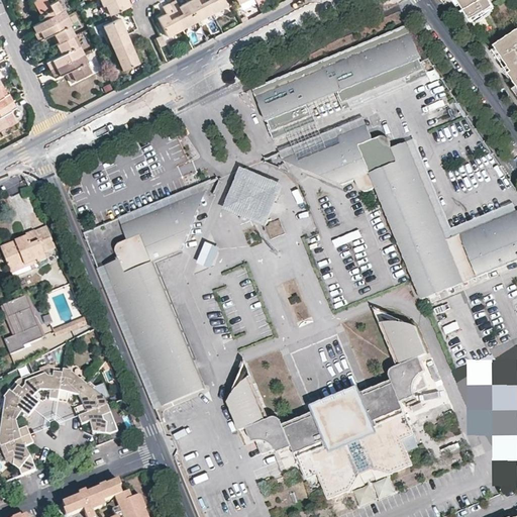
[(34,26),(37,33),(70,17),(66,9),(64,11),(60,2),(53,5),(50,0),(41,0),(37,2),(44,16),(48,15),(50,18),(45,20),(34,26)]
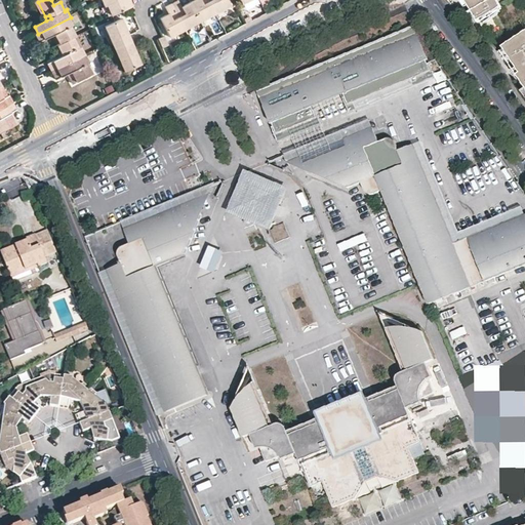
[(99,0),(103,7),(106,6),(110,16),(129,8),(131,8),(130,4),(128,0),(99,0)]
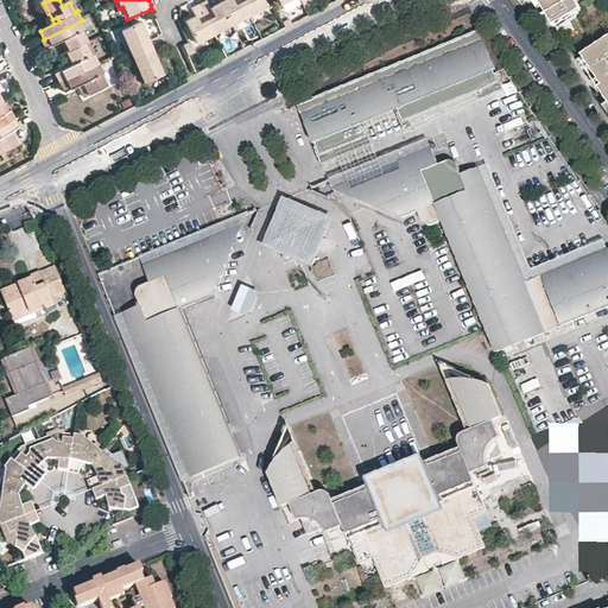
[(206,0),(203,0),(198,2),(214,33),(230,24),(219,1),(210,6),(206,0)]
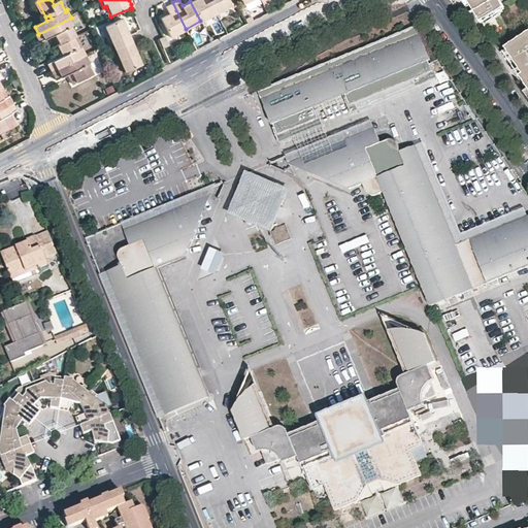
[(193,0),(190,1),(200,21),(215,13),(207,0),(193,0)]
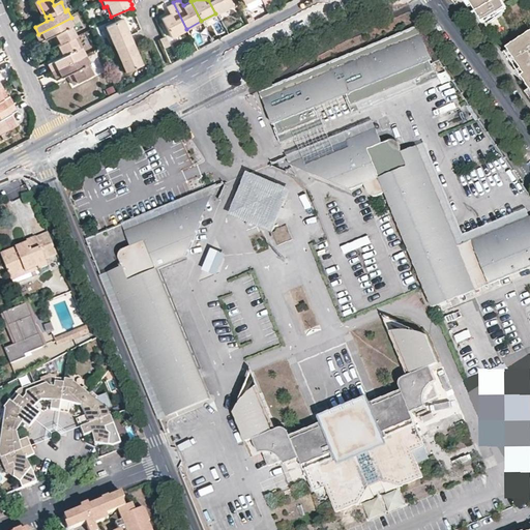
[(208,0),(215,13),(230,5),(227,0),(208,0)]
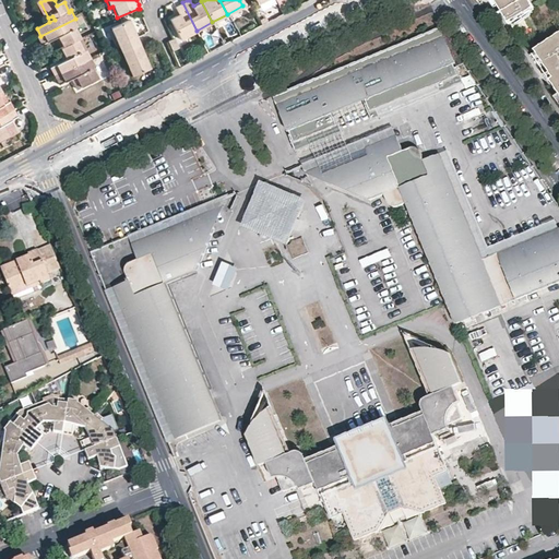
[(496,0),(500,6),(510,23),(513,21),(532,10),(535,8),(530,0),(496,0)]
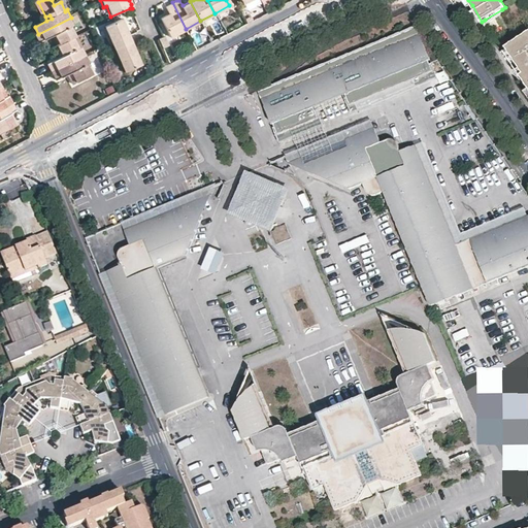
[(172,2),(165,6),(168,13),(160,18),(170,37),(186,29),(172,2)]
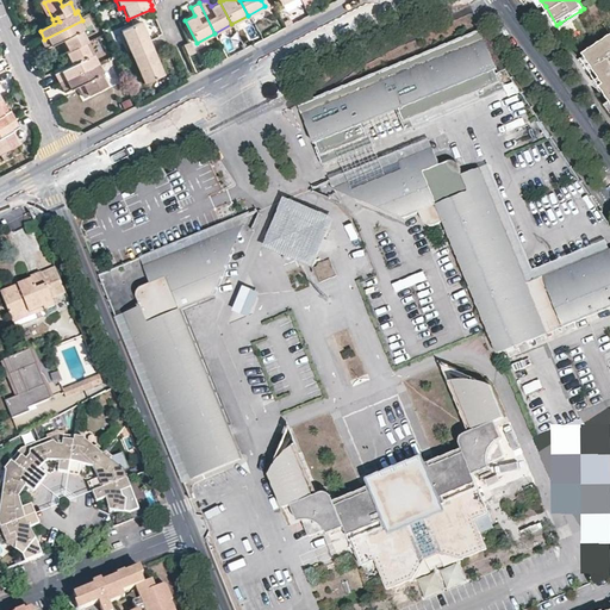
[(580,11),(560,23),(562,27),(583,16),(580,11)]
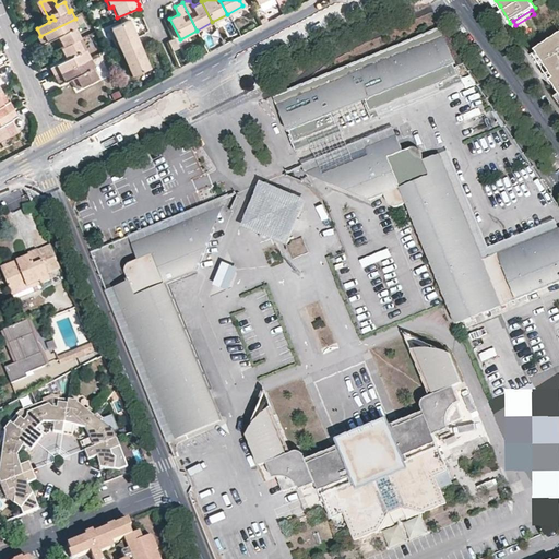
[(145,30),(139,13),(130,18),(137,33),(145,30)]
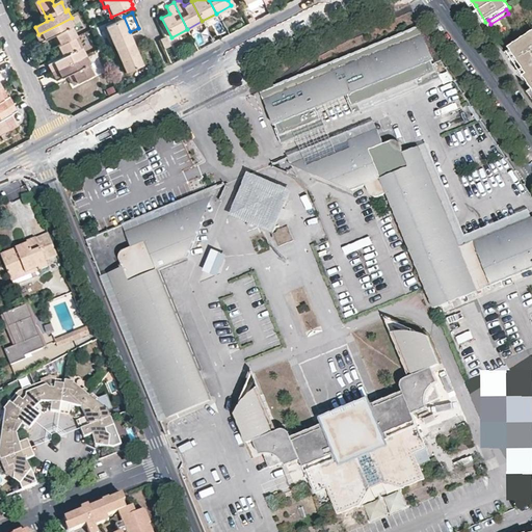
[(38,34),(43,43),(54,37),(59,35),(63,45),(77,38),(79,37),(74,28),(77,26),(72,18),(38,34)]
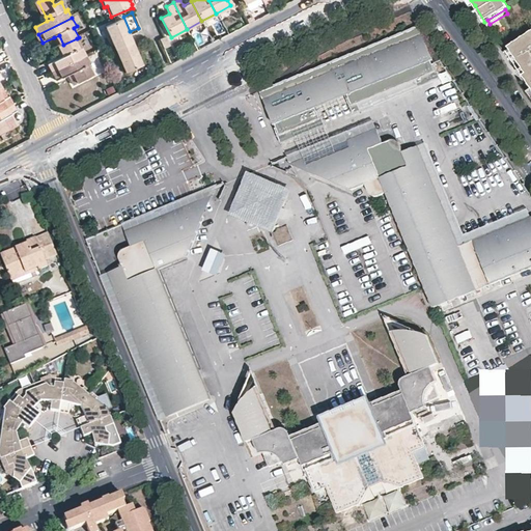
[(106,28),(115,52),(133,45),(122,21),(106,28)]
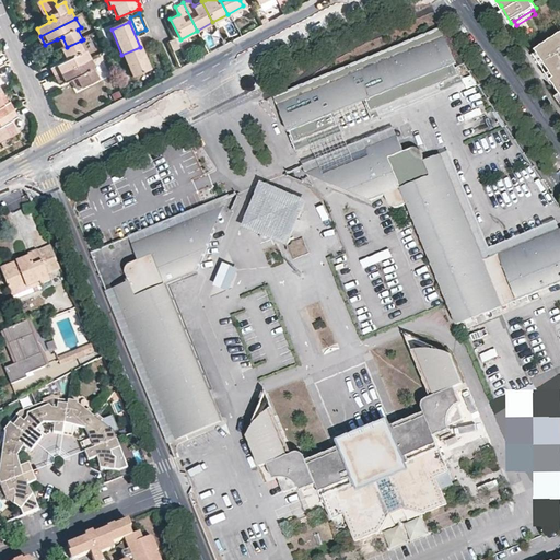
[(440,28),(272,96),(287,131),(289,130),(290,133),(289,135),(296,153),(340,136),(333,116),(331,117),(329,114),(339,109),(342,118),(358,112),(354,104),(366,98),(368,102),(365,103),(374,121),(382,118),(378,112),(387,108),(438,88),(441,94),(464,84),(456,66),(454,67),(453,63),(455,62),(440,28)]
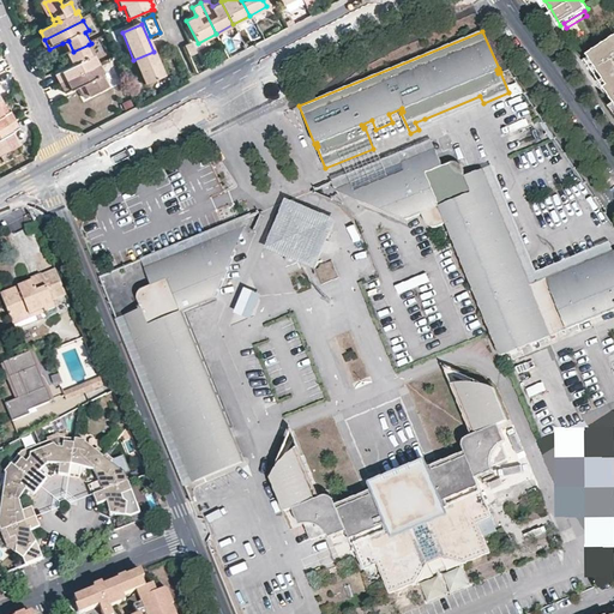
[(613,35),(589,53),(591,58),(597,66),(606,78),(611,84),(607,86),(613,97),(613,35)]
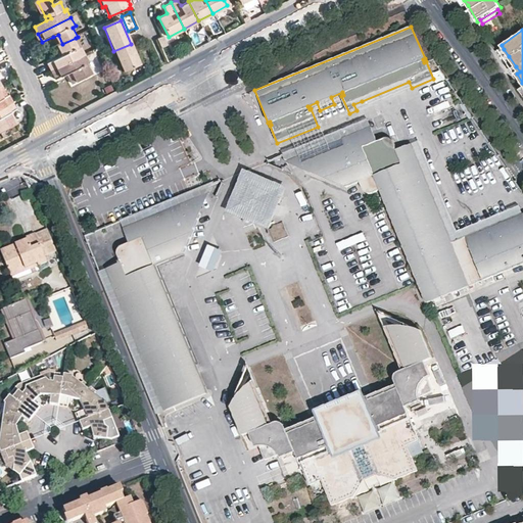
[(53,37),(58,47),(60,45),(62,44),(58,35),(53,37)]
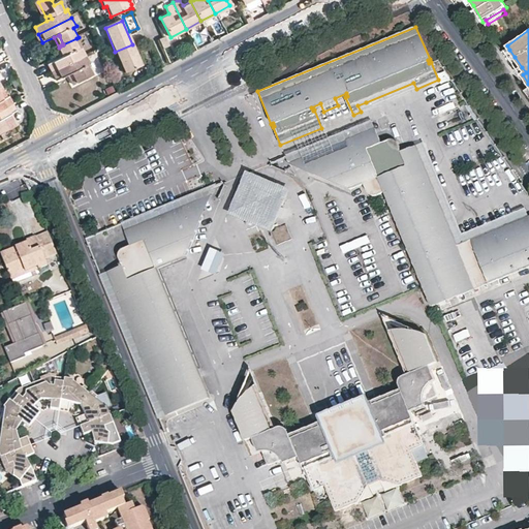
[(159,36),(161,45),(167,44),(165,35),(159,36)]
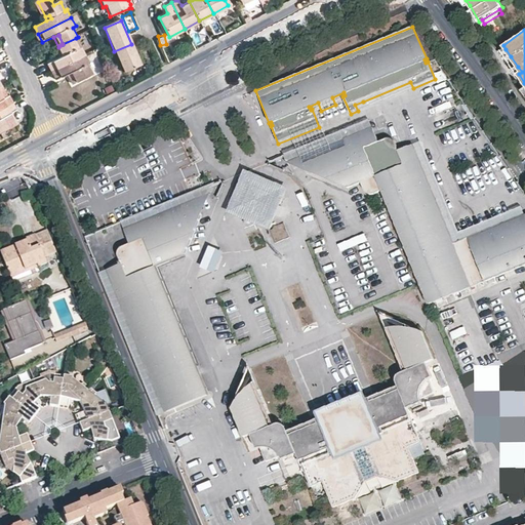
[(49,64),(53,72),(87,54),(83,46),(81,47),(76,38),(63,44),(61,45),(66,55),(61,57),(49,64)]
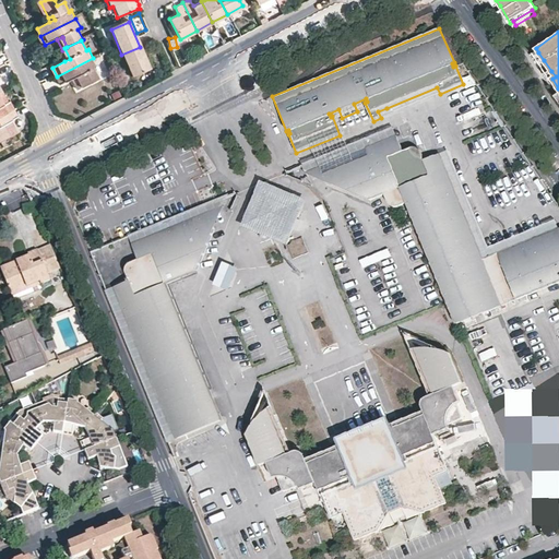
[(150,71),(140,47),(121,55),(131,79),(150,71)]
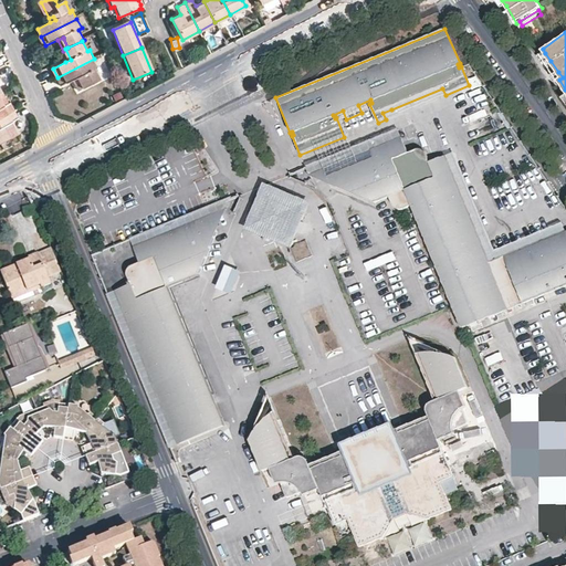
[(65,49),(63,51),(61,51),(65,62),(71,60),(65,49)]
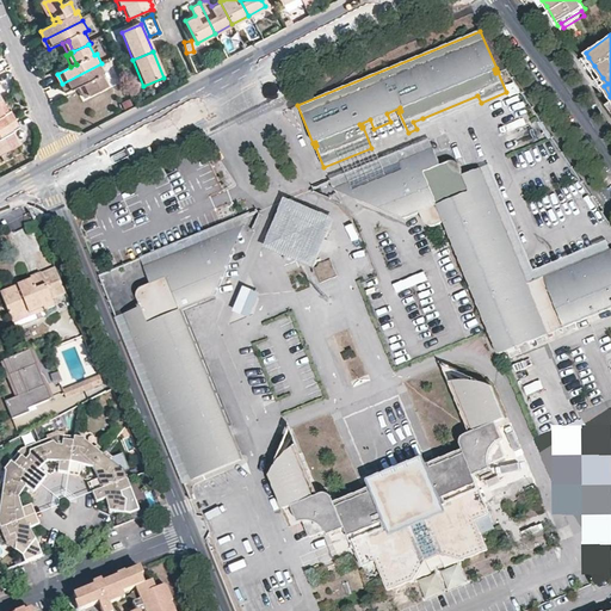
[(62,84),(68,93),(82,86),(87,84),(92,96),(110,86),(104,74),(106,73),(102,63),(62,84)]
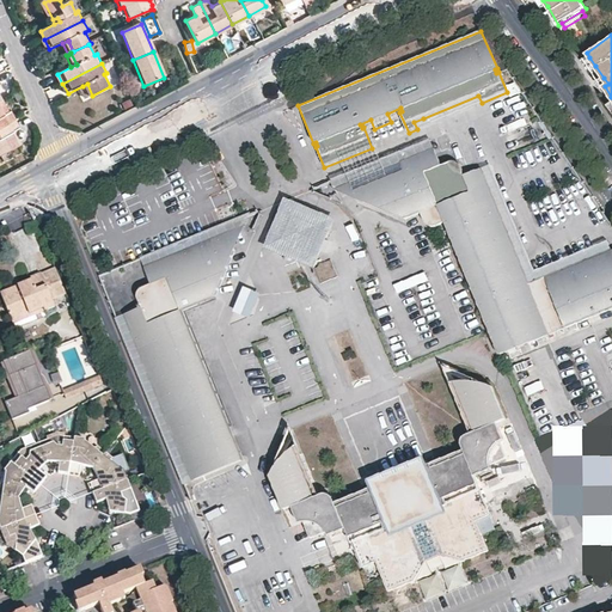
[(601,89),(605,86),(609,84),(604,78),(598,81),(601,89)]
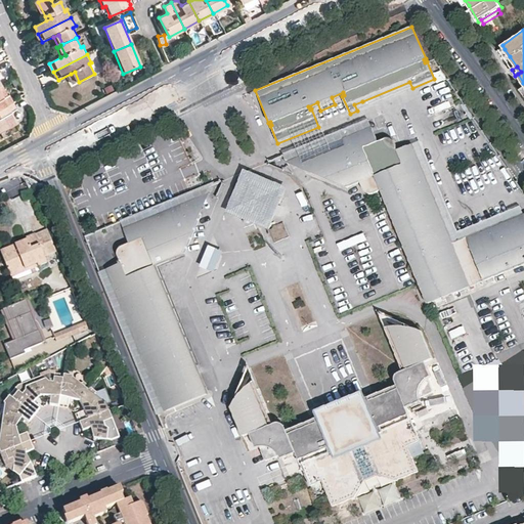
[(76,84),(79,82),(75,72),(71,74),(76,84)]
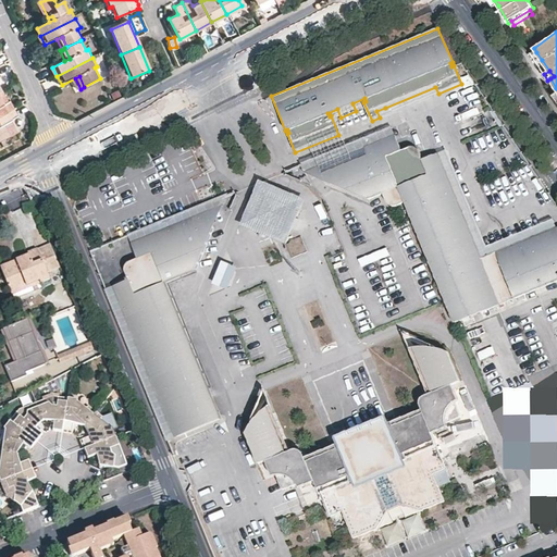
[(385,108),(376,111),(380,118),(438,94),(435,87),(385,108)]
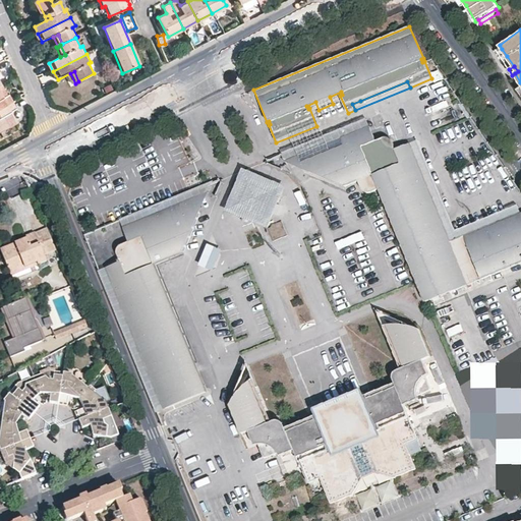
[(0,109),(12,103),(9,96),(4,98),(0,100),(0,99),(0,96),(2,95),(5,94),(1,85),(0,85),(0,109)]
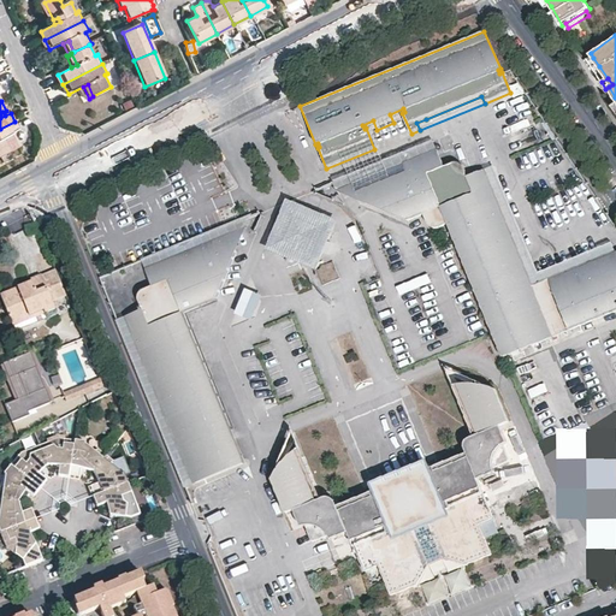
[(0,129),(0,157),(21,147),(16,138),(11,141),(10,136),(13,135),(21,130),(15,122),(0,129)]
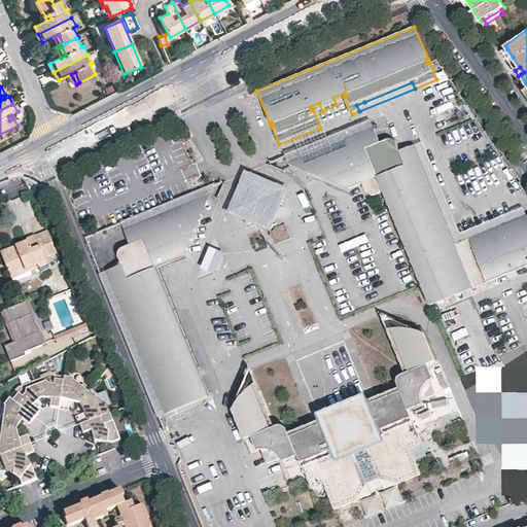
[(372,119),(277,159),(309,172),(304,156),(375,128),(372,119)]
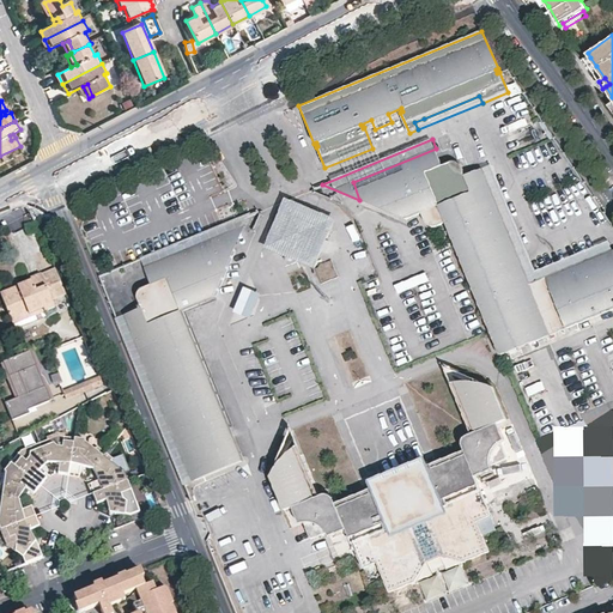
[(612,250),(532,285),(483,168),(465,175),(462,168),(460,164),(459,163),(455,162),(453,162),(451,162),(442,165),(436,149),(353,182),(359,200),(406,219),(423,213),(426,222),(430,225),(432,226),(435,226),(438,225),(447,222),(502,356),(612,309),(612,250)]
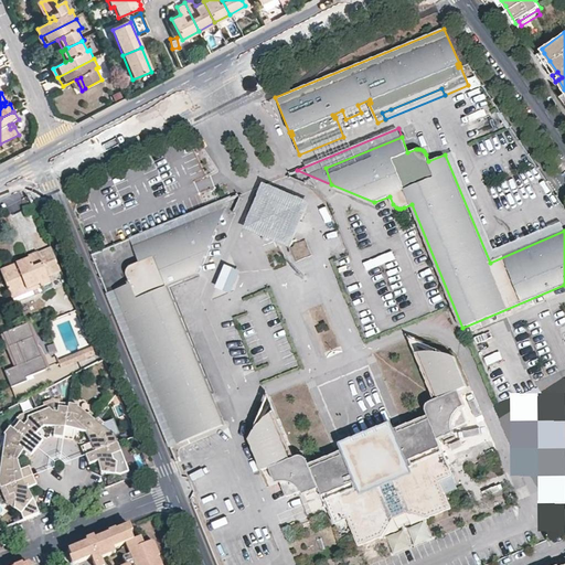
[(494,249),(454,151),(445,155),(490,263),(564,231),(564,227),(563,222),(494,249)]
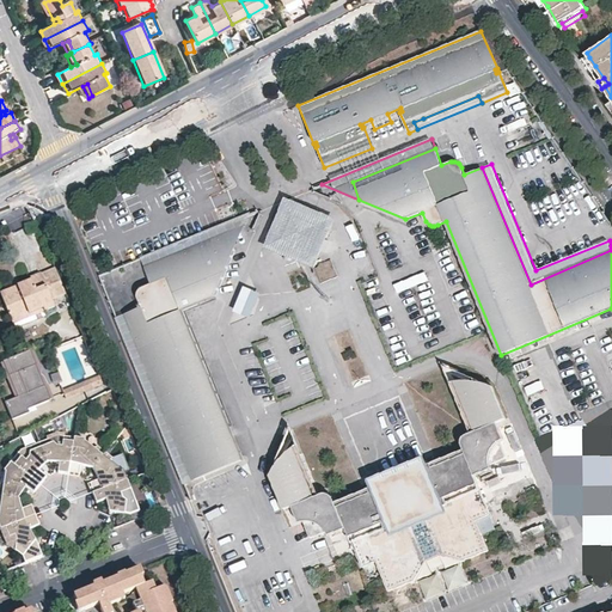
[(298,202),(286,197),(281,209),(298,202)]
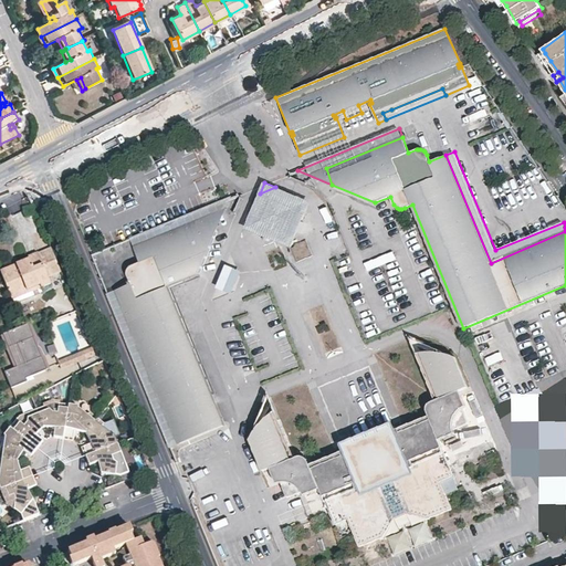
[(300,197),(275,187),(260,194),(249,218),(255,233),(280,243),(296,238),(306,212),(300,197)]
